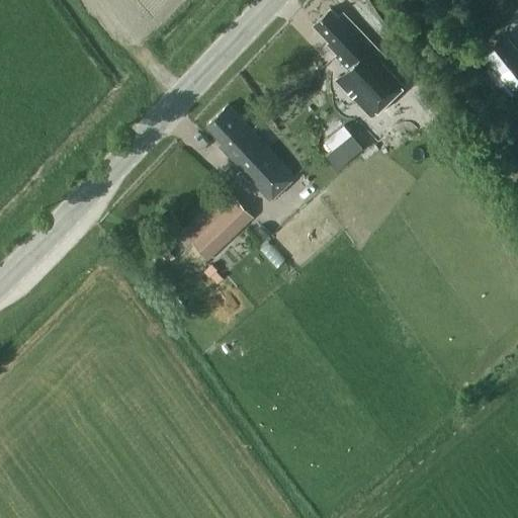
[(331,8),(314,23),(330,40),(328,42),(338,54),(336,56),(348,69),(349,69),(355,76),(360,81),(380,61),(385,57),(344,13),(339,16),(331,8)]
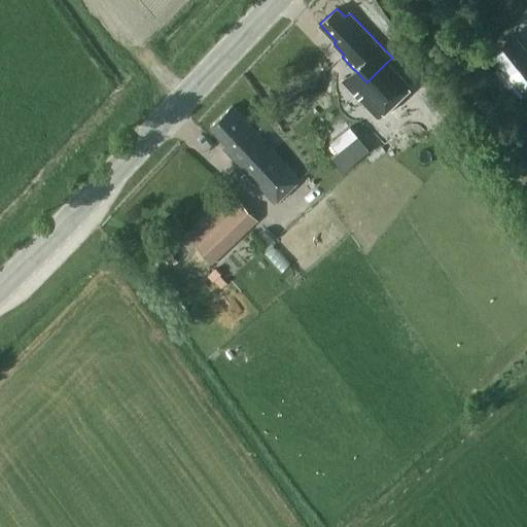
[(520,90),(526,83),(526,50),(515,35),(491,54),(503,69),(493,77),(507,96),(518,88),(520,90)]
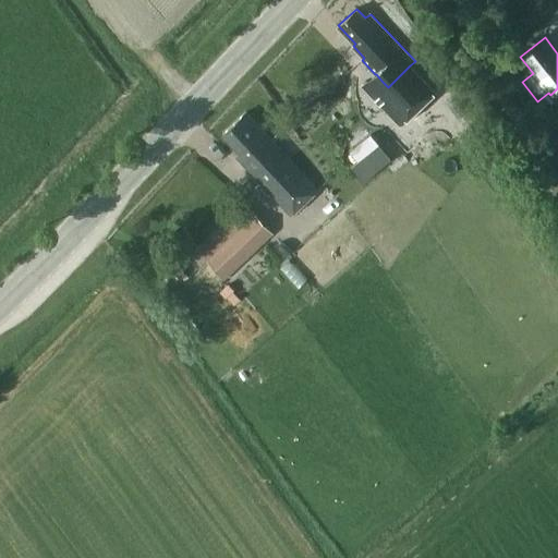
[(372,92),(370,94),(400,125),(415,111),(435,92),(410,65),(388,87),(383,82),(372,92)]
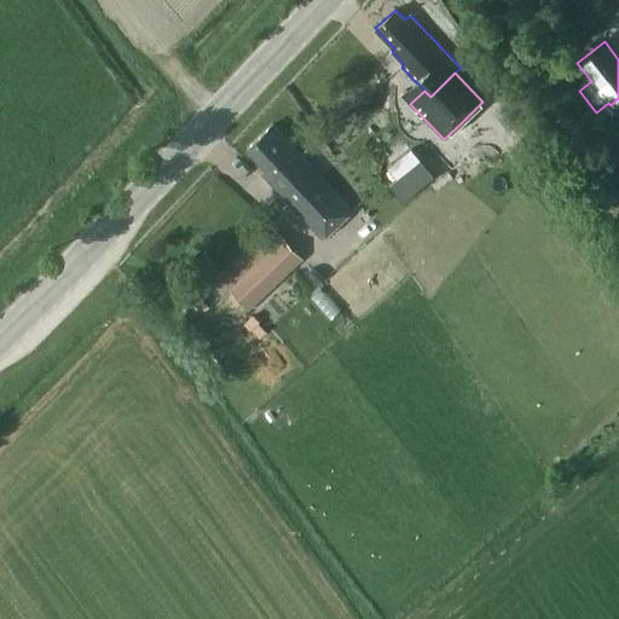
[(273,123),(248,148),(267,169),(262,173),(323,238),(353,210),(273,123)]
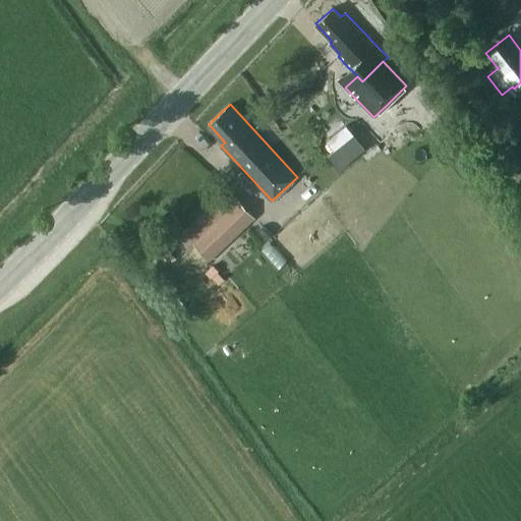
[(347,125),(327,140),(334,151),(328,155),(340,170),(365,149),(347,125)]
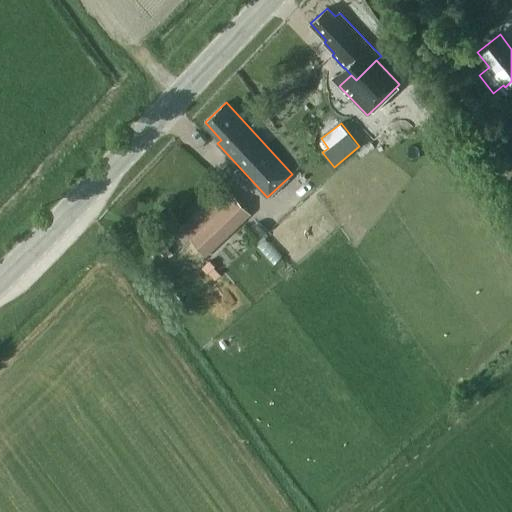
[(486,156),(500,176),(511,168),(511,160),(502,145),(486,156)]
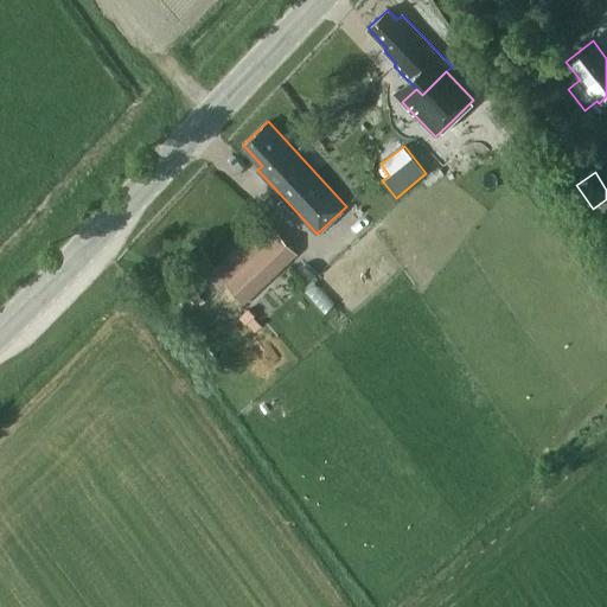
[(208,274),(209,275),(219,287),(224,282),(246,305),(299,254),(263,219),(208,274)]
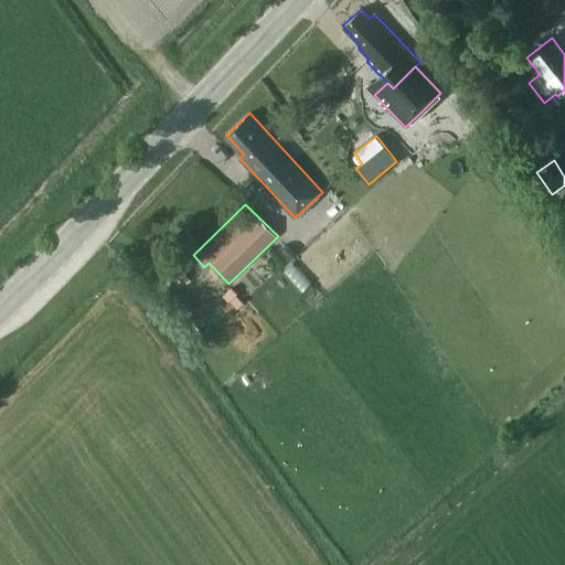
[(191,253),(201,243),(190,232),(180,241),(191,253)]
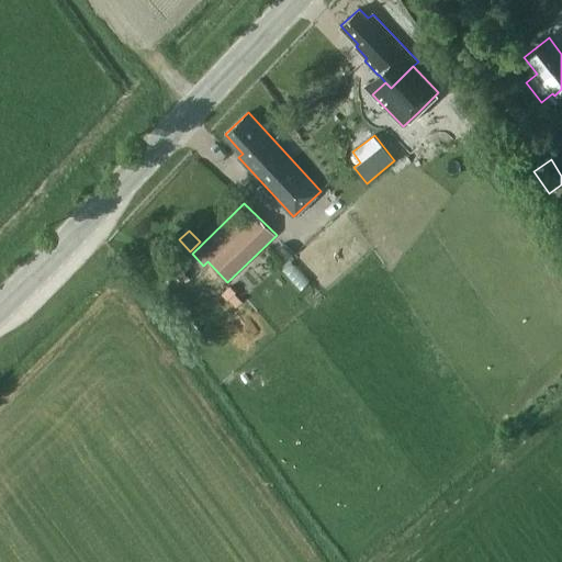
[(292,261),(282,270),(301,290),(310,282),(292,261)]
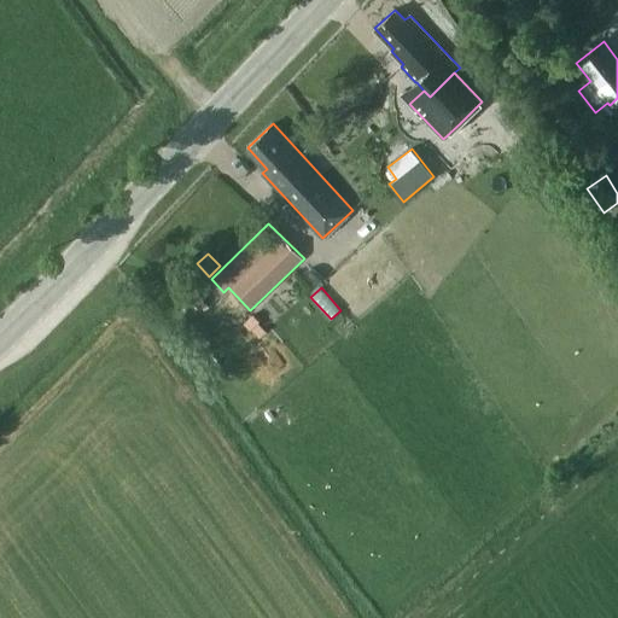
[(254,314),(244,322),(250,328),(260,320),(254,314)]
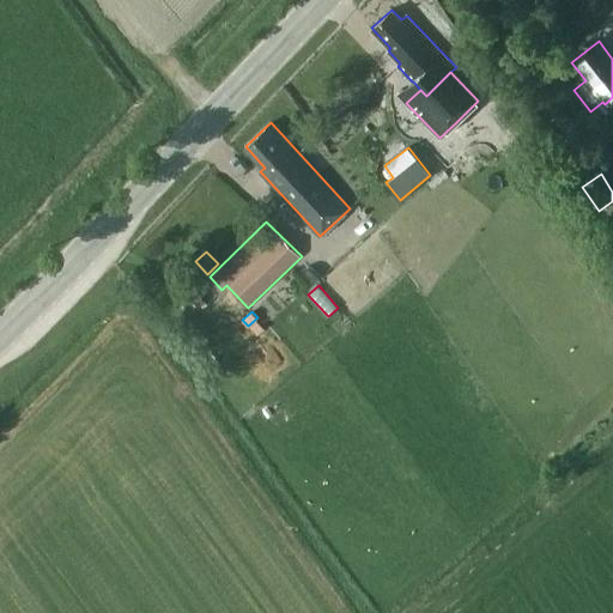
All buildings are outlined.
